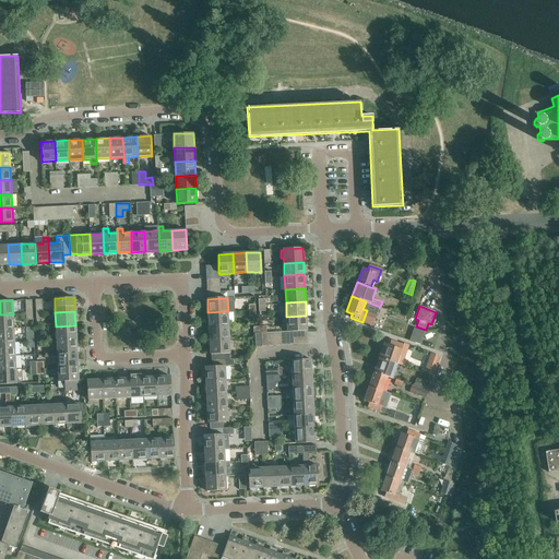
[(207,312),(209,326),(228,325),(228,311),(207,312)]
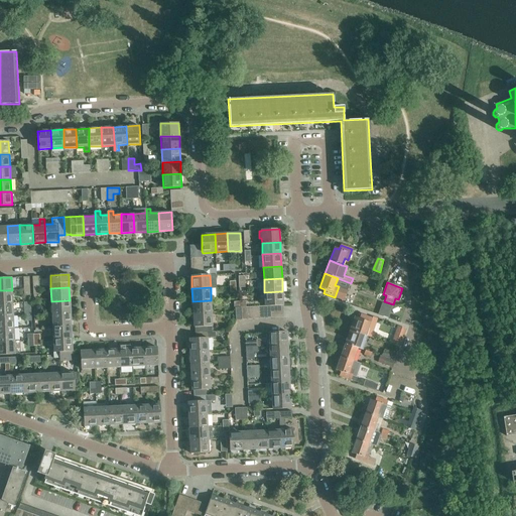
[(12,290),(0,290),(0,303),(12,302),(12,290)]
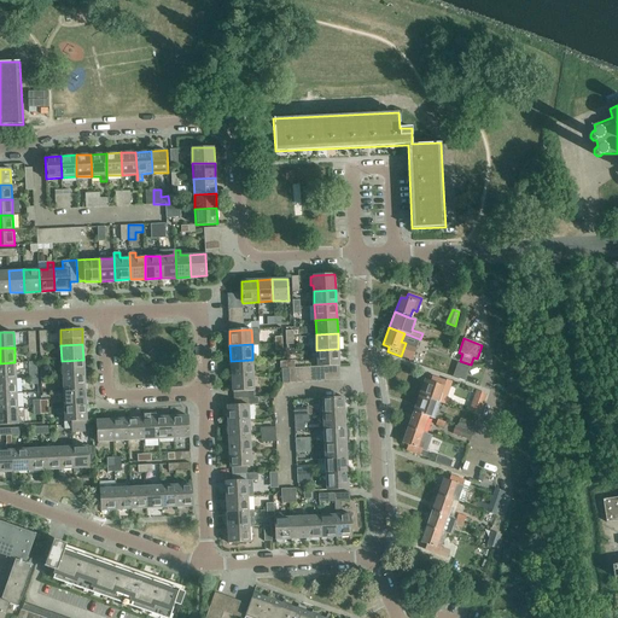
[(325,367),(339,366),(338,349),(316,350),(318,367),(325,367)]
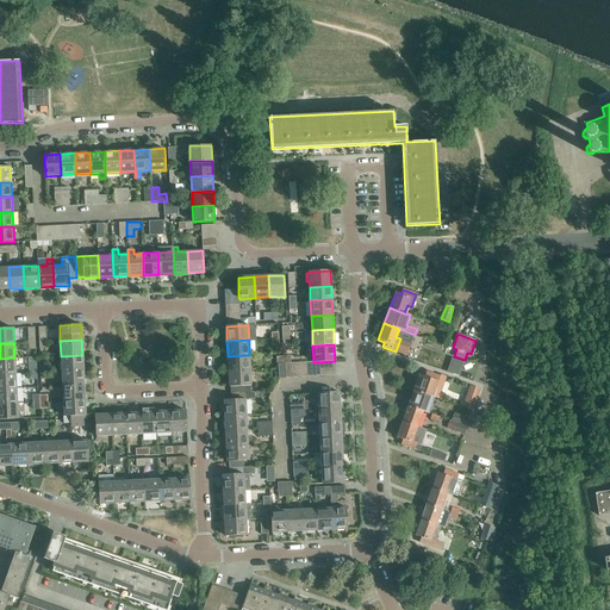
[(62,371),(83,369),(82,355),(61,356),(62,371)]
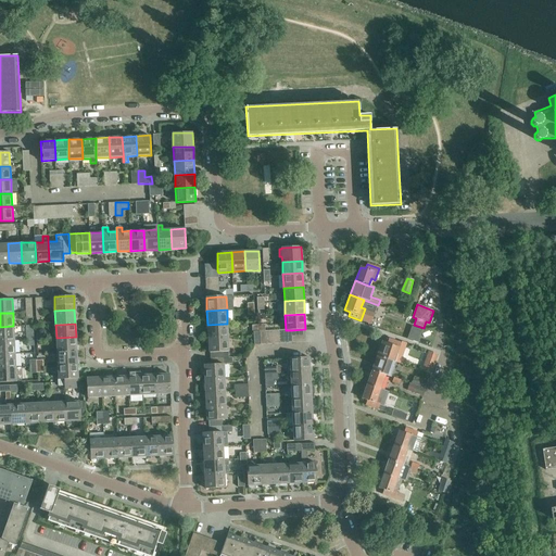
[(207,325),(209,338),(228,337),(227,324),(207,325)]
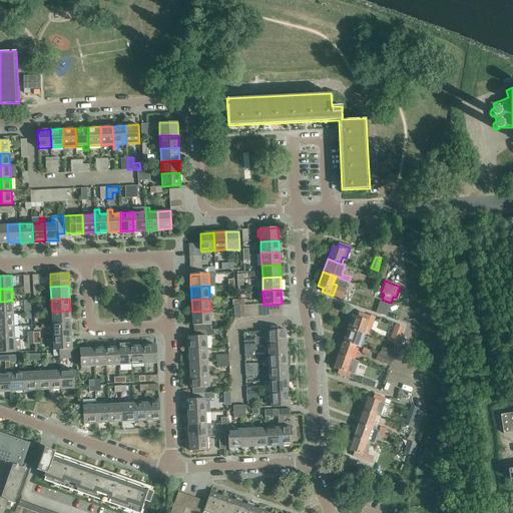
[(12,301),(0,302),(0,314),(13,314),(12,301)]
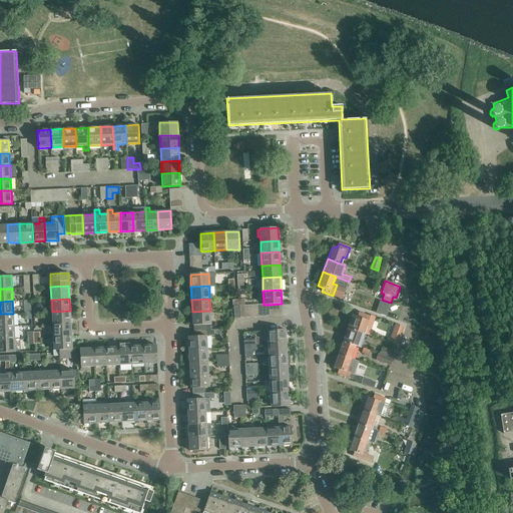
[(376,313),(386,317),(390,305),(380,301),(376,313)]
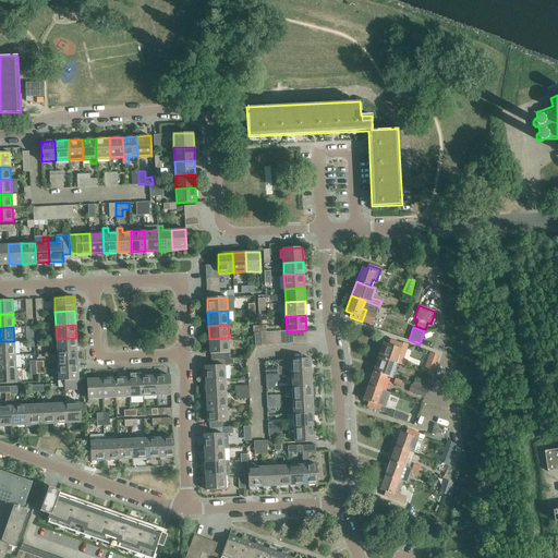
[(293,336),(293,344),(307,343),(306,336),(293,336)]
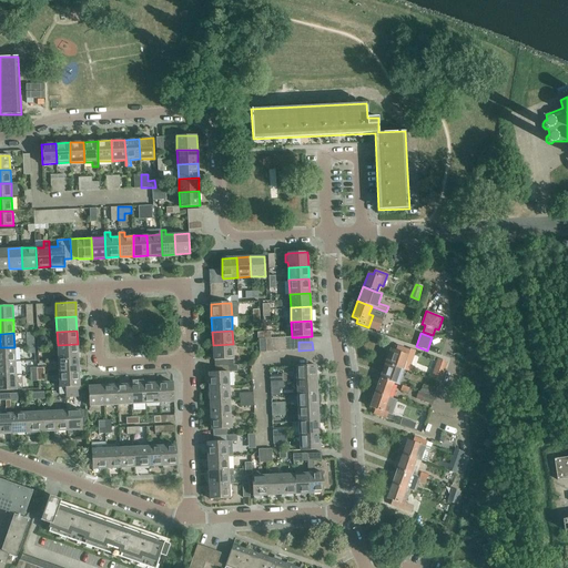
[(58,359),(78,358),(78,344),(58,345),(58,359)]
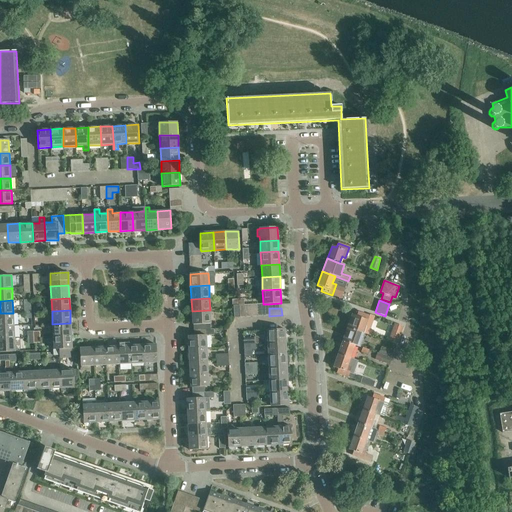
[(210,310),(192,311),(192,325),(193,325),(194,330),(210,329),(210,324),(211,324),(210,310)]
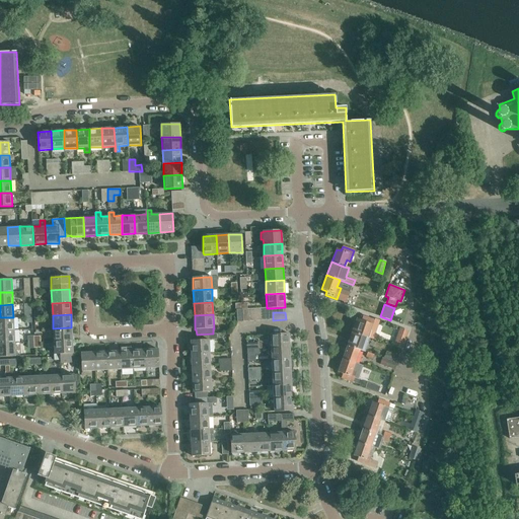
[(357,318),(352,331),(365,336),(367,330),(370,331),(374,320),(363,316),(361,320),(357,318)]
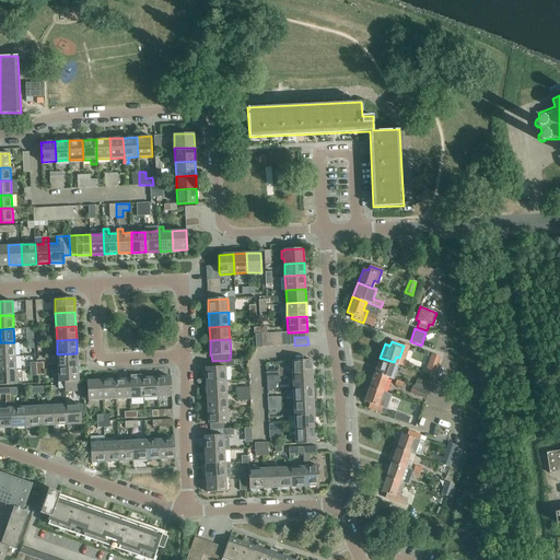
[(14,342),(0,342),(0,356),(15,356),(14,342)]
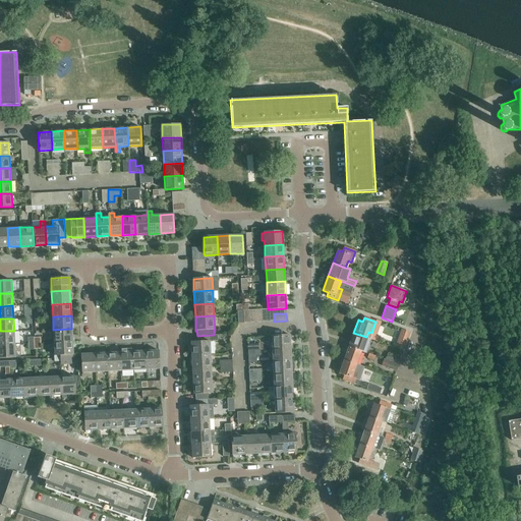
[(54,342),(72,341),(71,329),(53,330),(54,342)]
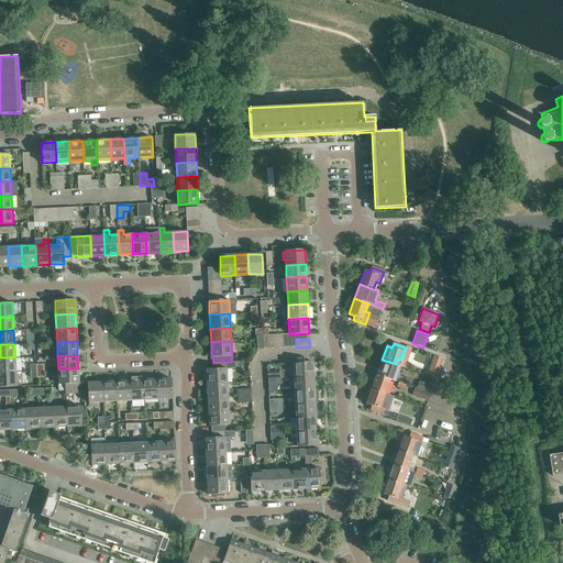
[(427,376),(434,378),(442,359),(433,355),(427,376)]
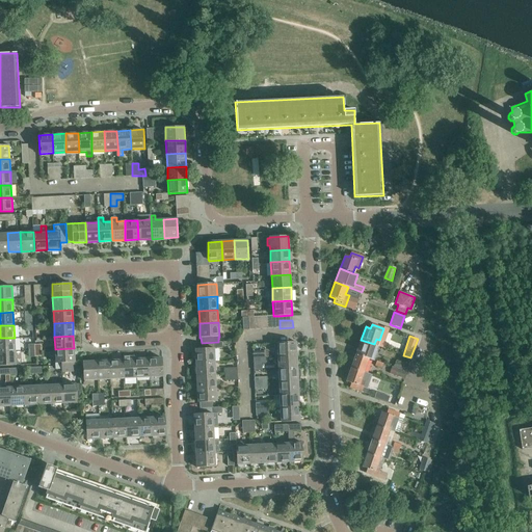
[(15,338),(0,338),(0,351),(15,351),(15,338)]
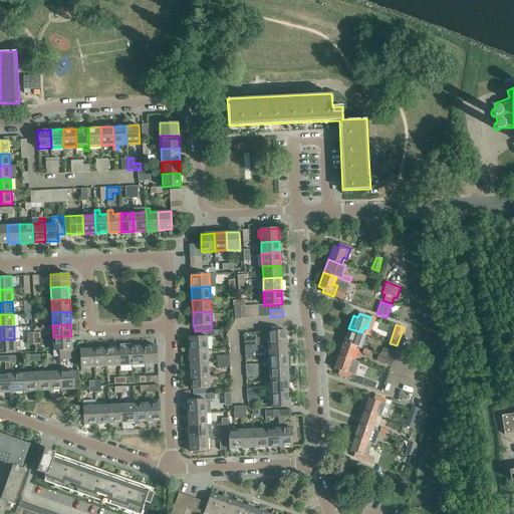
[(344,341),(356,346),(362,348),(366,334),(361,332),(348,328),(344,341)]
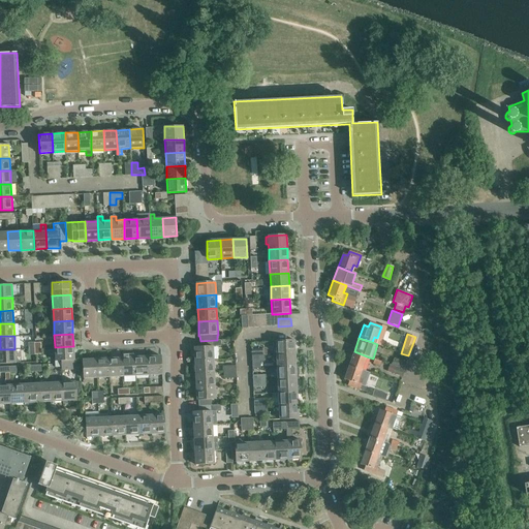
[(194,347),(194,360),(214,360),(213,346),(221,346),(220,340),(217,340),(200,341),(200,347),(194,347)]
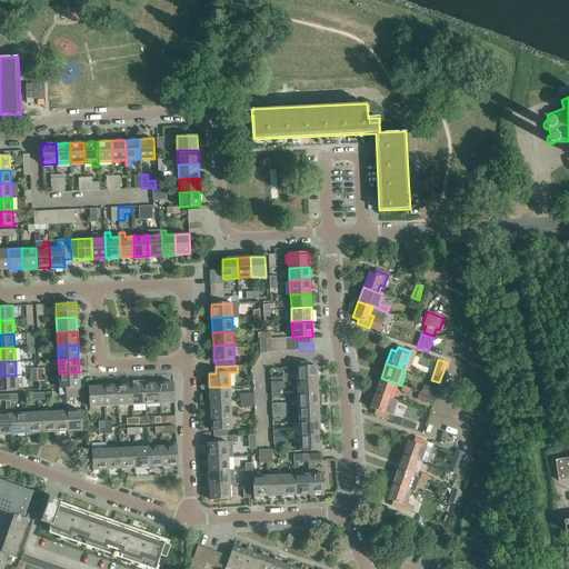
[(317,366),(297,367),(297,380),(317,379),(317,366)]
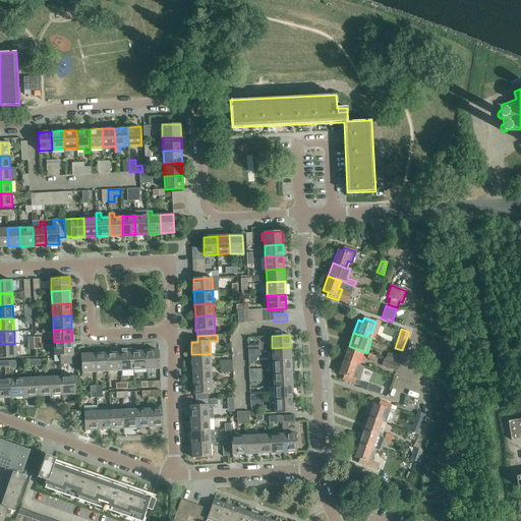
[(54,355),(60,355),(72,354),(73,354),(72,341),(54,342),(54,355)]
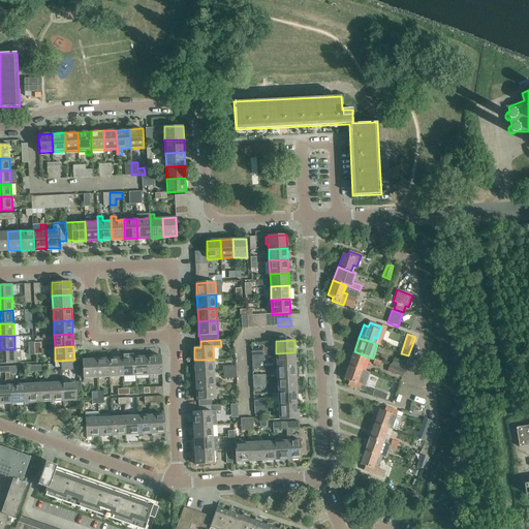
[(14,349),(0,349),(0,363),(16,363),(14,349)]
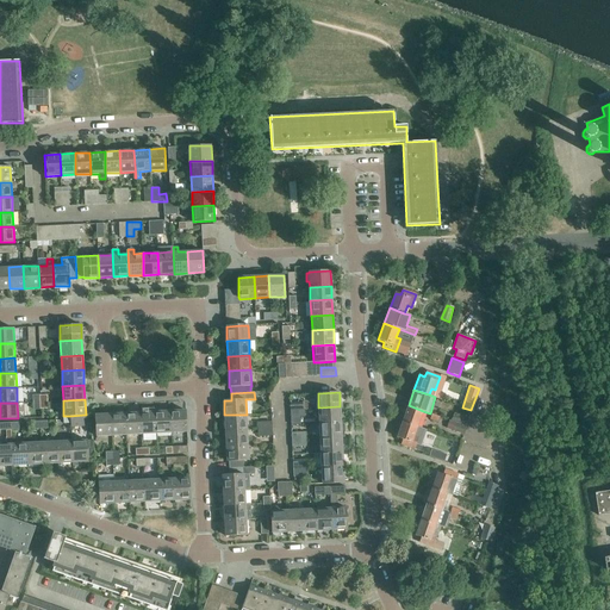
[(423,411),(409,405),(403,422),(417,427),(423,411)]
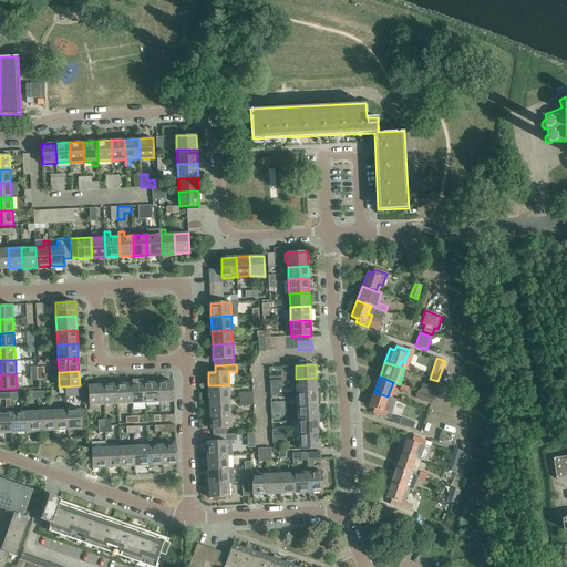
[(316,378),(296,379),(297,392),(317,391),(316,378)]
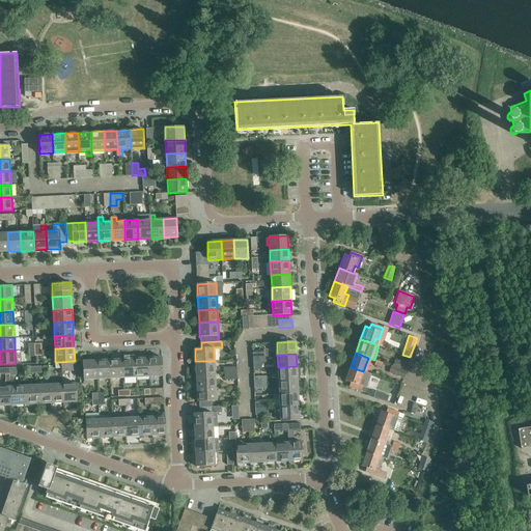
[(162,357),(147,358),(148,376),(163,375),(162,357)]
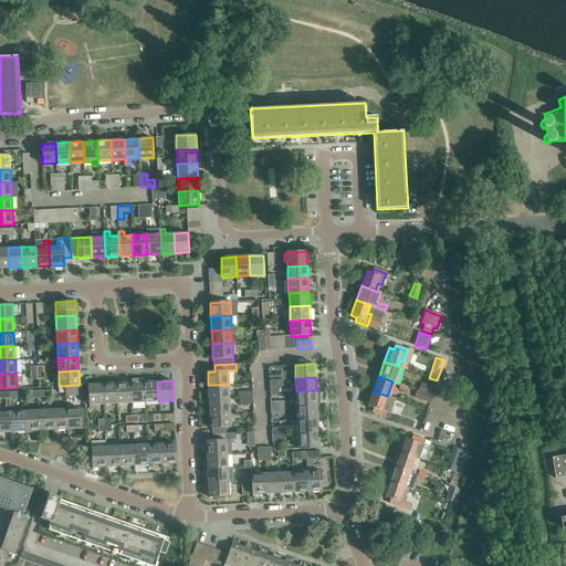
[(144,381),(130,383),(132,402),(145,402),(144,381)]
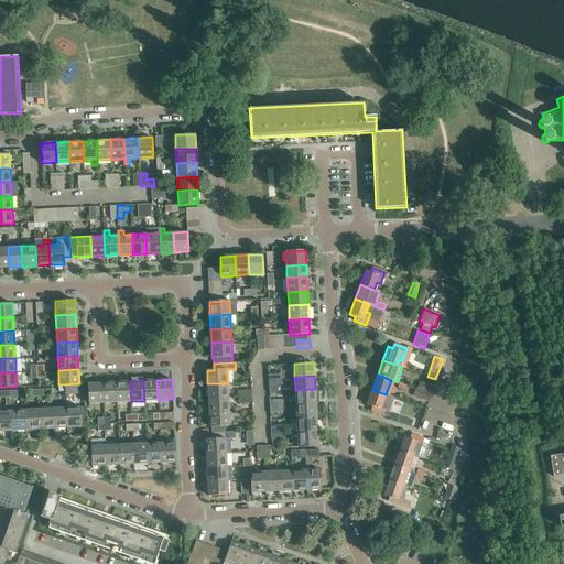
[(158,400),(156,380),(143,380),(144,401),(158,400)]
